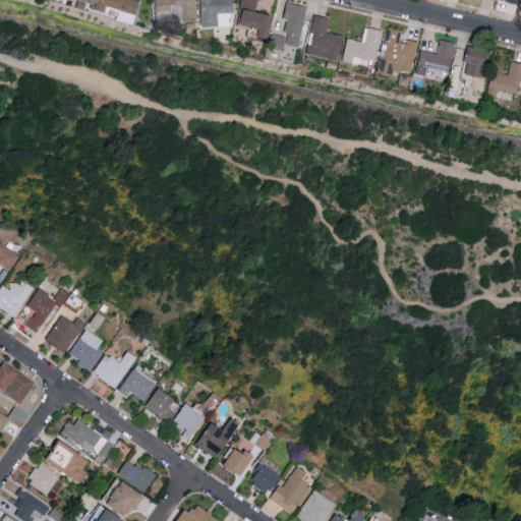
[(197,19),(196,0),(156,0),(157,19),(197,19)]
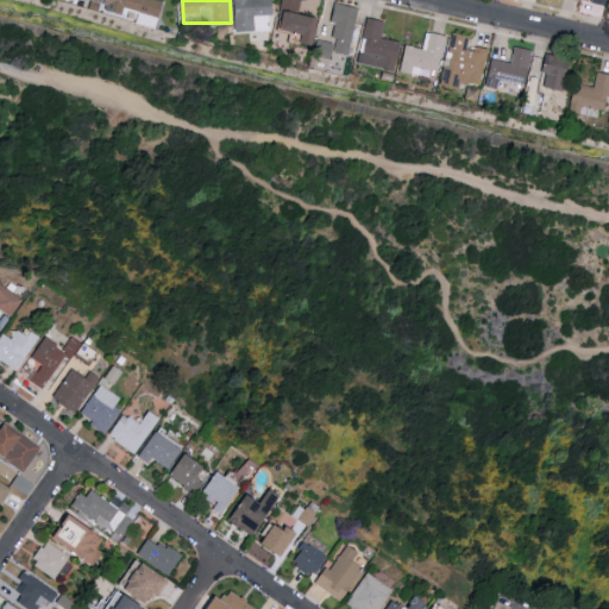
[(234,0),(236,32),(270,31),(270,14),(274,14),(272,0),(234,0)]
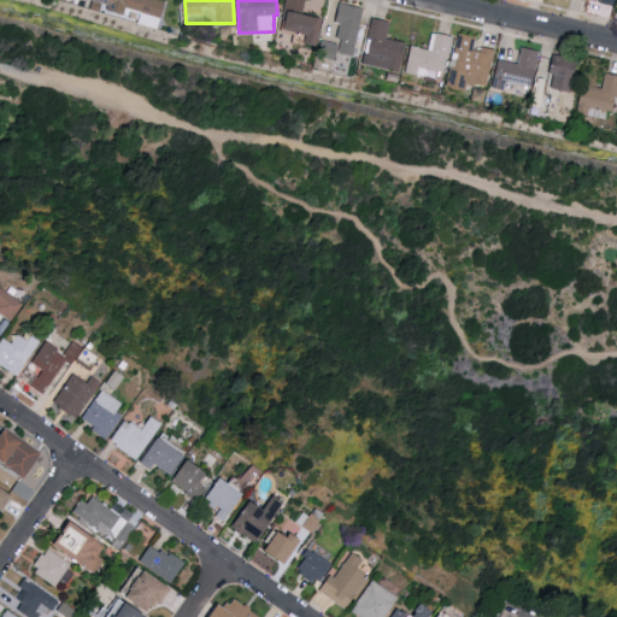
[(360,9),(340,4),(335,24),(340,25),(336,42),(325,40),(322,60),(348,66),(360,9)]
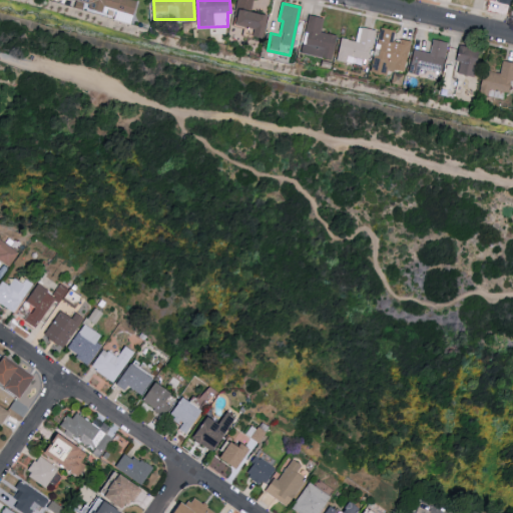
[(238,25),(255,27),(254,36),(268,38),(270,13),(239,10),(238,25)]
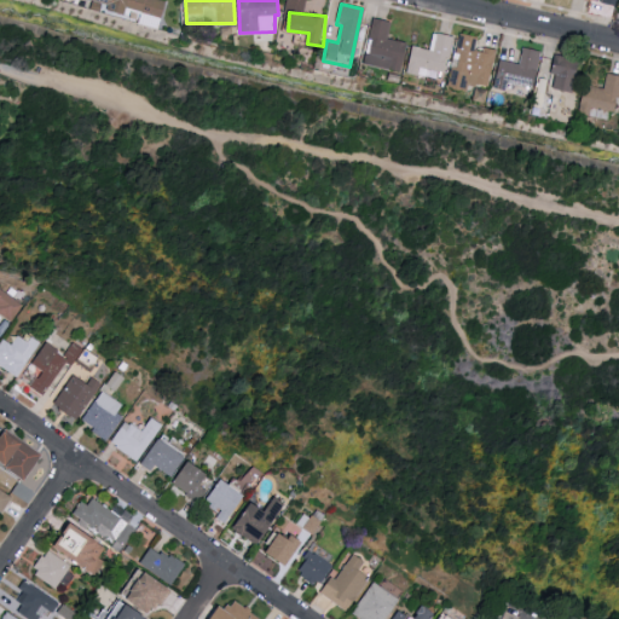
[(403,42),(383,39),(387,22),(369,18),(359,64),(397,71),(403,42)]
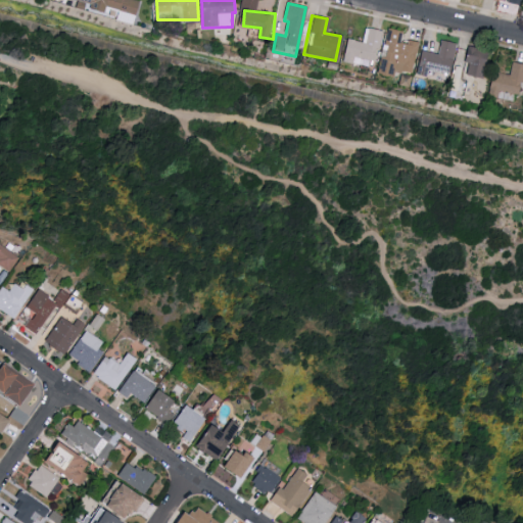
[(381,31),(364,28),(361,42),(344,39),(340,62),(351,63),(352,57),(371,61),(373,49),(378,50),(381,31)]
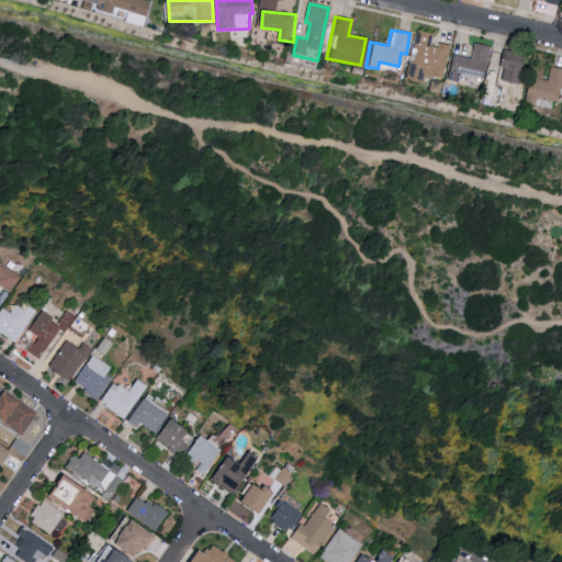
[(447,47),(429,43),(430,34),(418,31),(407,76),(438,83),(447,47)]
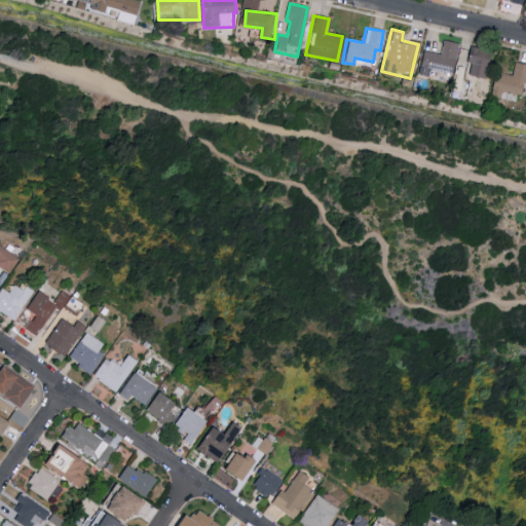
[(457,44),(441,40),(439,53),(421,50),(417,74),(427,76),(428,71),(451,75),(457,44)]
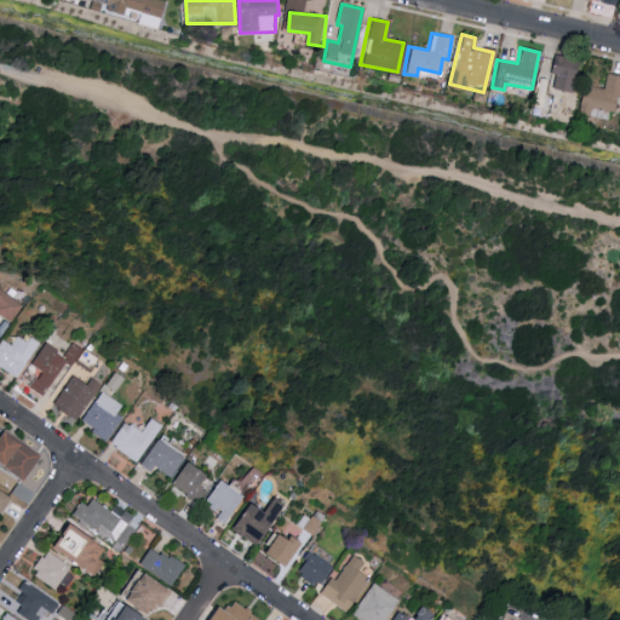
[(550,90),(569,93),(577,58),(551,53),(547,73),(552,74),(550,90)]
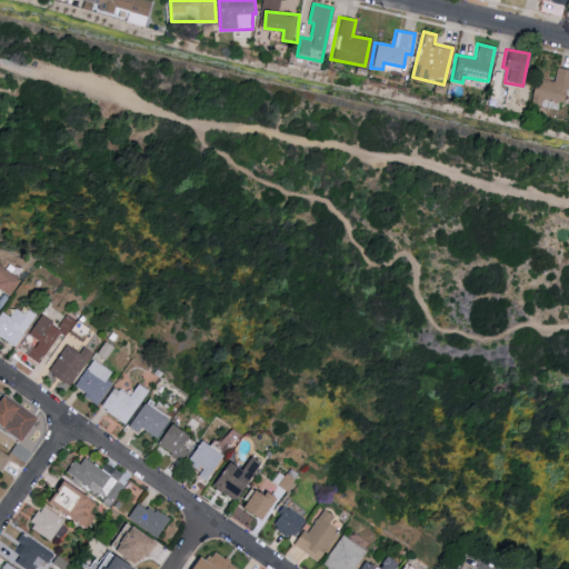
[(568,82),(568,70),(555,67),(551,81),(532,77),(527,105),(538,107),(539,99),(560,102),(562,90),(567,91),(568,82)]
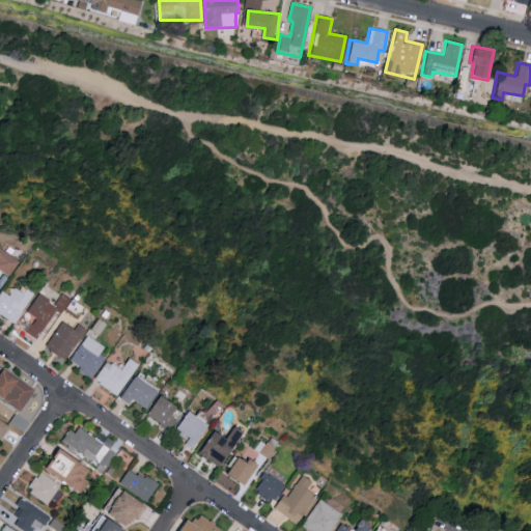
[(0,268),(9,276),(20,261),(0,247),(0,268)]
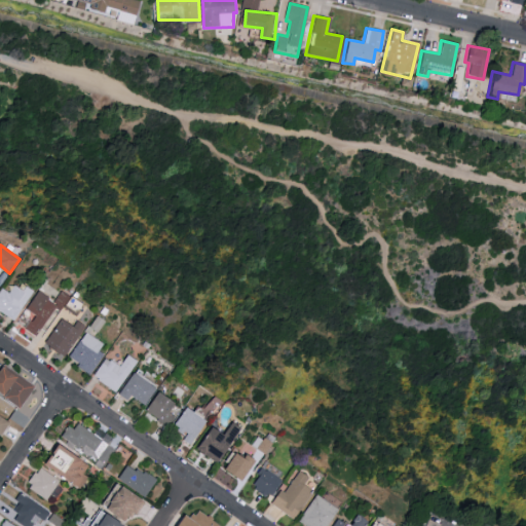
[(11,293),(3,289),(0,293),(0,310),(17,320),(32,292),(16,284),(11,293)]
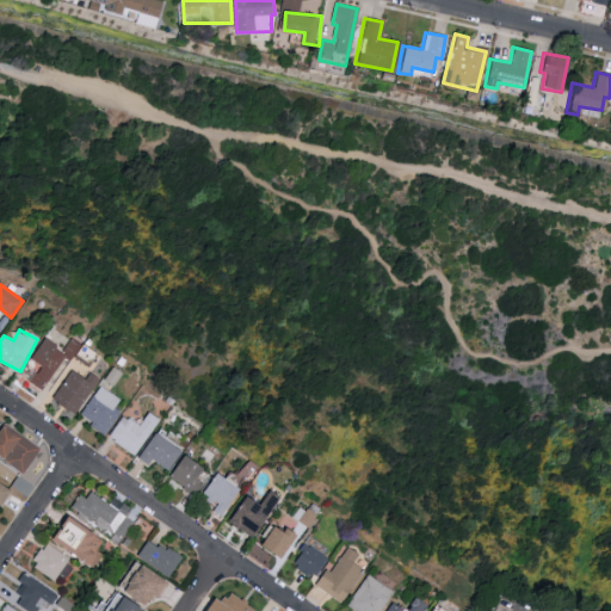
[(44,339),(32,360),(38,364),(29,381),(45,389),(63,356),(73,362),(82,344),(71,337),(63,350),(44,339)]
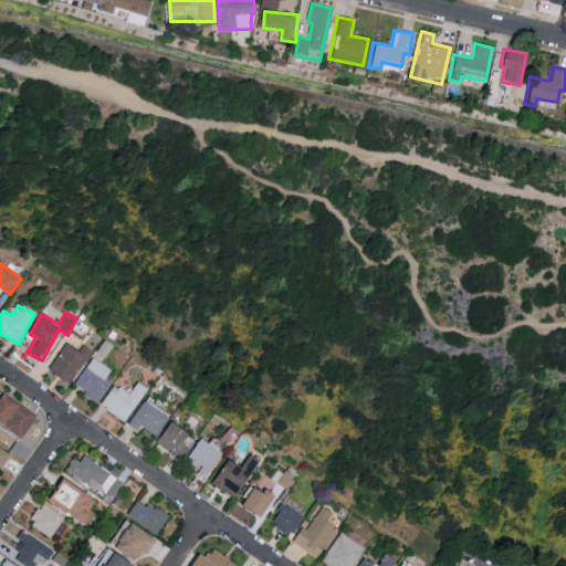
[(73,383),(92,348),(84,345),(81,350),(65,342),(50,370),(73,383)]
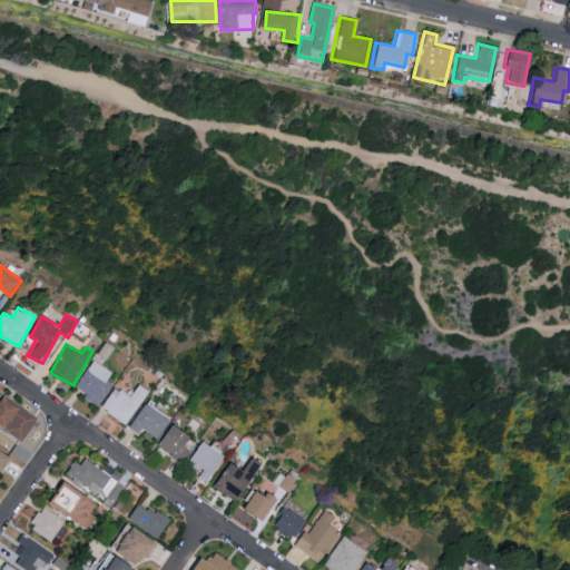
[(114,371),(91,360),(77,387),(87,393),(85,397),(99,406),(112,383),(108,381),(114,371)]
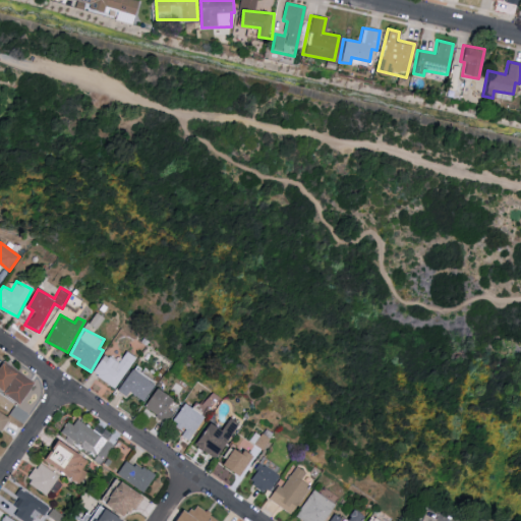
[(106,354),(93,372),(116,389),(136,357),(127,351),(119,363),(106,354)]
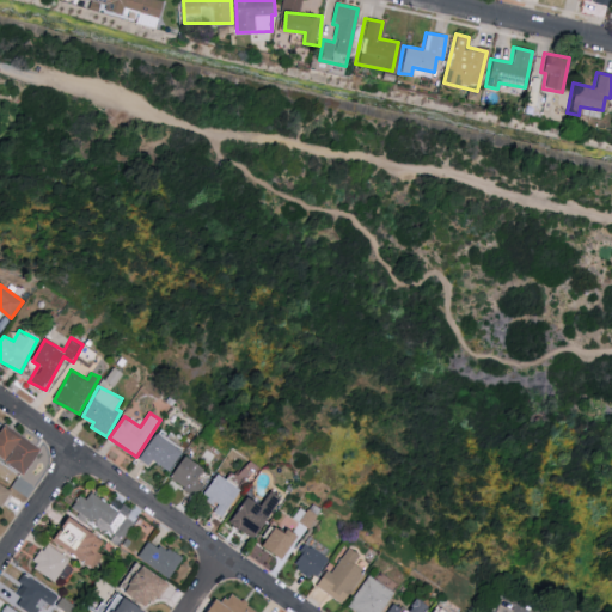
[(42,447),(6,428),(0,439),(0,457),(29,472),(42,447)]
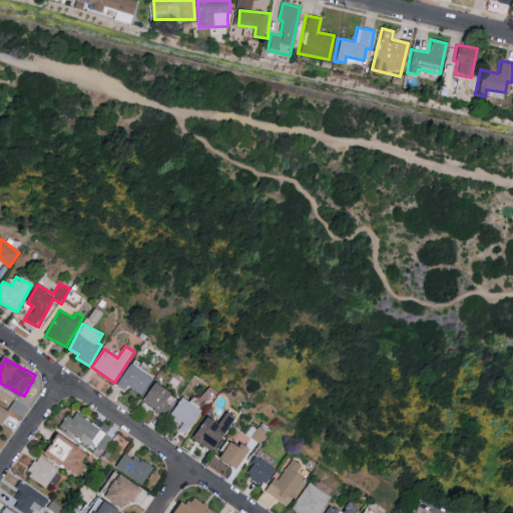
[(129,386),(141,396),(153,380),(132,363),(116,384),(125,392),(129,386)]
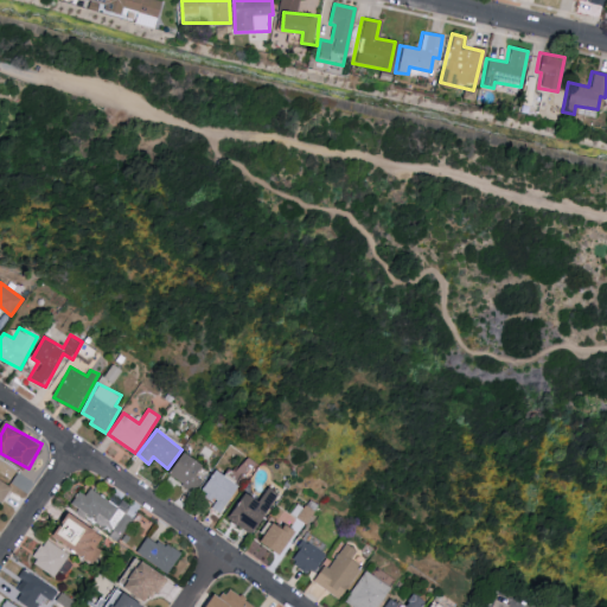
[(204,464),(185,451),(168,474),(195,492),(203,479),(197,475),(204,464)]
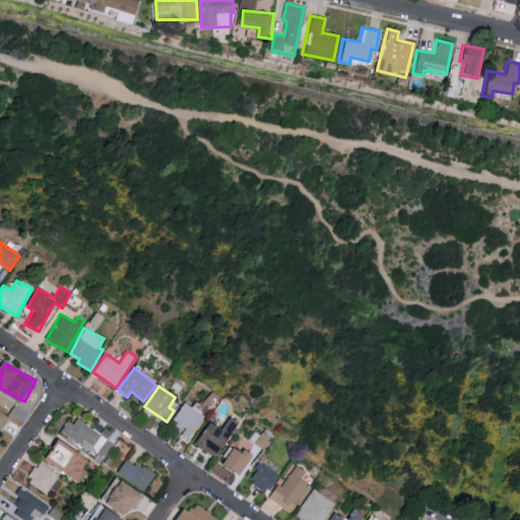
[(182,434),(191,439),(206,415),(186,402),(174,421),(186,429),(182,434)]
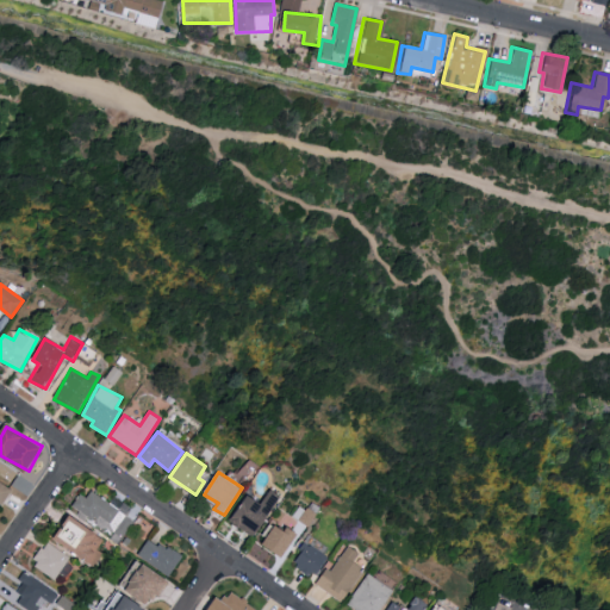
[(13,489),(0,479),(0,503),(1,502),(4,503),(13,489)]
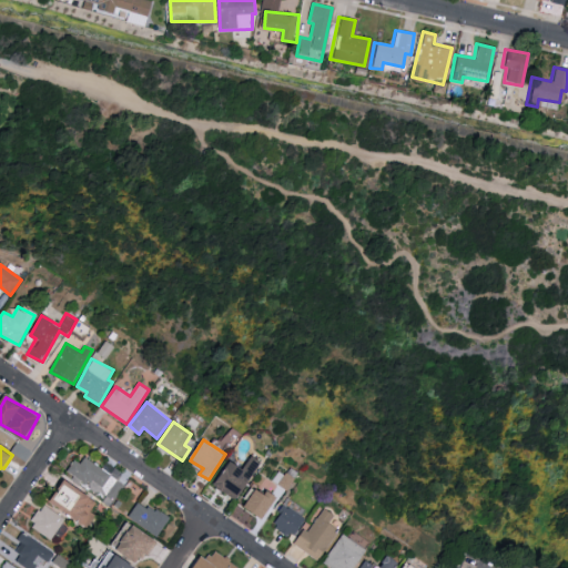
[(69,473),(112,503),(124,484),(81,455),(69,473)]
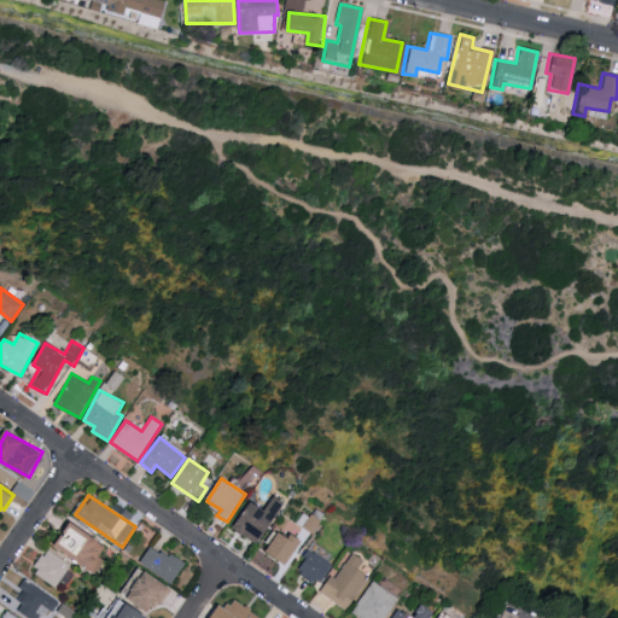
[(262,540),(287,502),(275,495),(267,508),(255,500),(239,525),(262,540)]
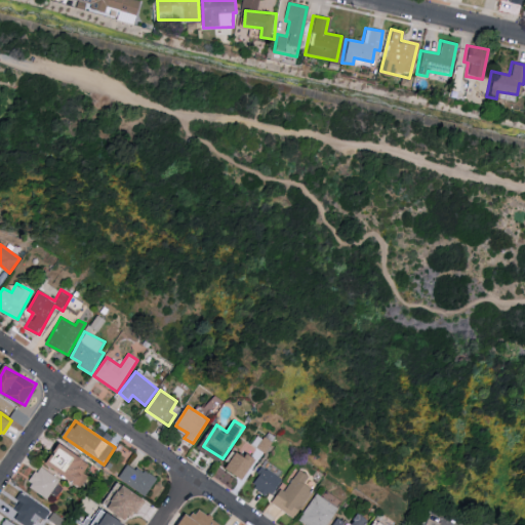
[(81,487),(89,476),(85,473),(91,463),(64,442),(48,462),(81,487)]
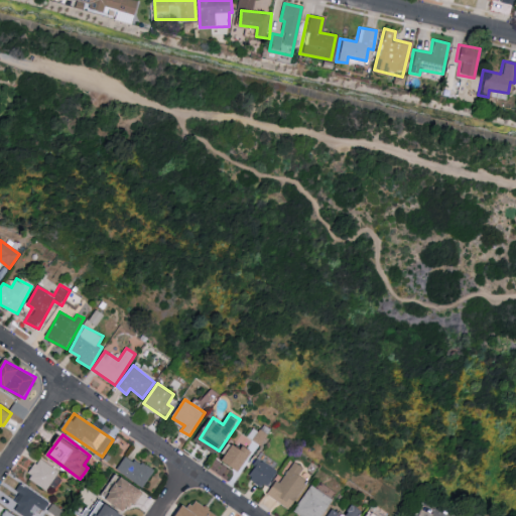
[(242,470),(254,449),(245,443),(243,447),(236,442),(225,460),(242,470)]
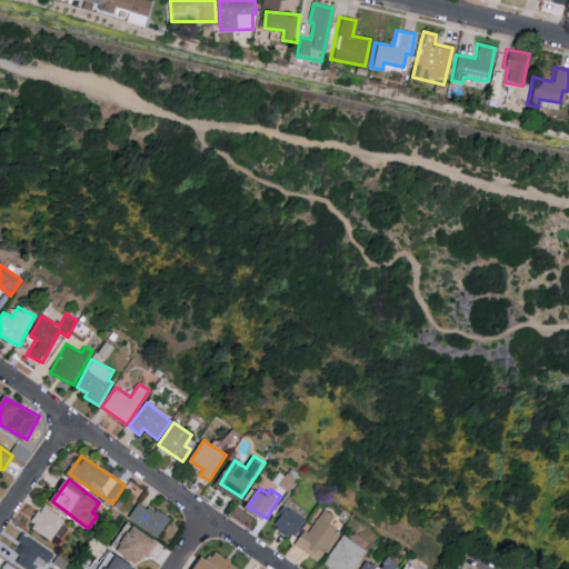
[(171,519),(141,500),(130,518),(160,537),(171,519)]
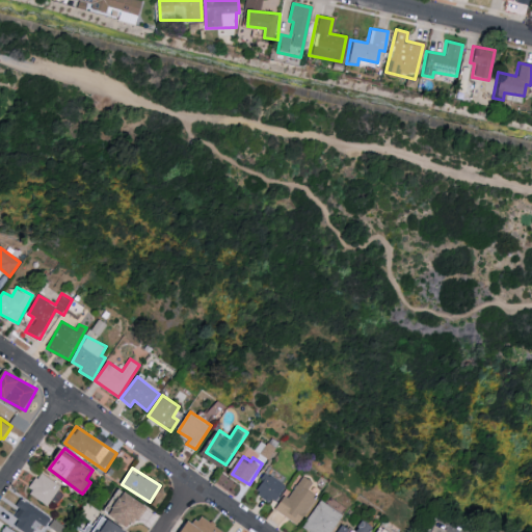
[(61,484),(40,473),(28,494),(50,505),(61,484)]
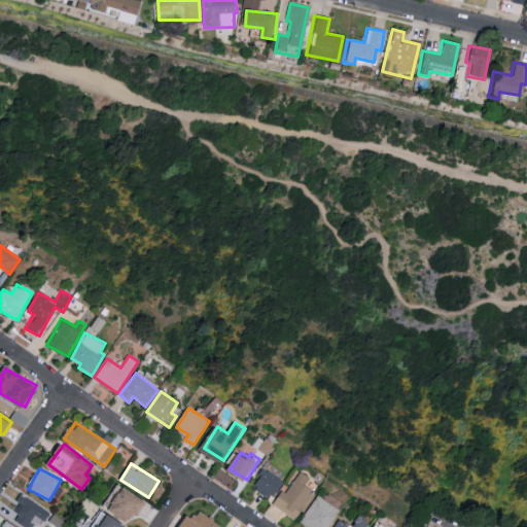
[(273,499),(284,481),(265,468),(253,487),(273,499)]
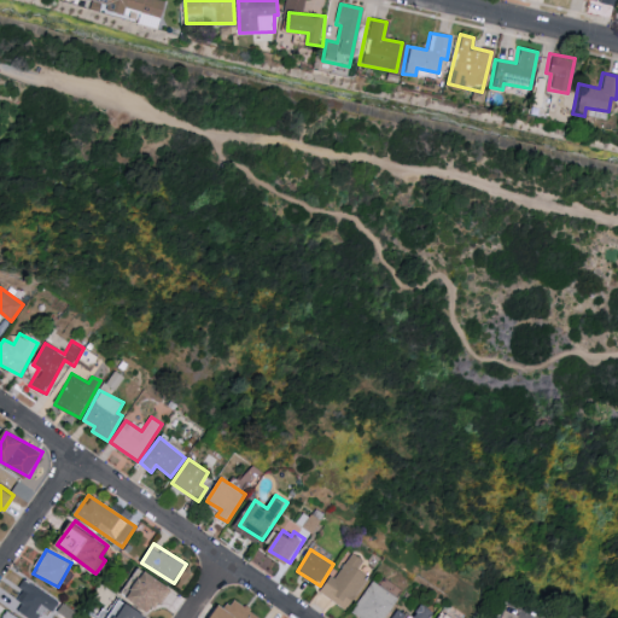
[(348,608),(369,575),(360,569),(365,560),(350,551),(324,593),(348,608)]
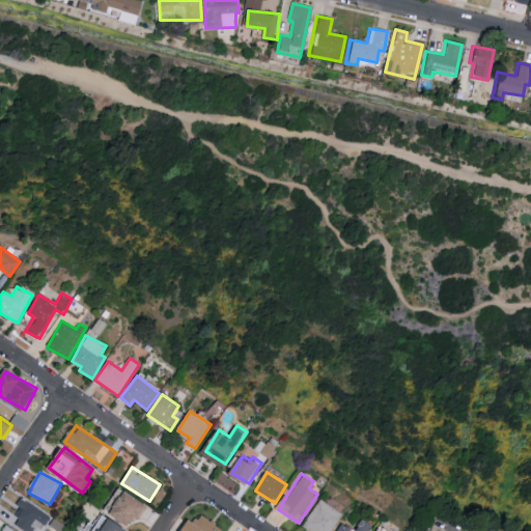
[(148,505),(121,485),(106,507),(132,527),(148,505)]
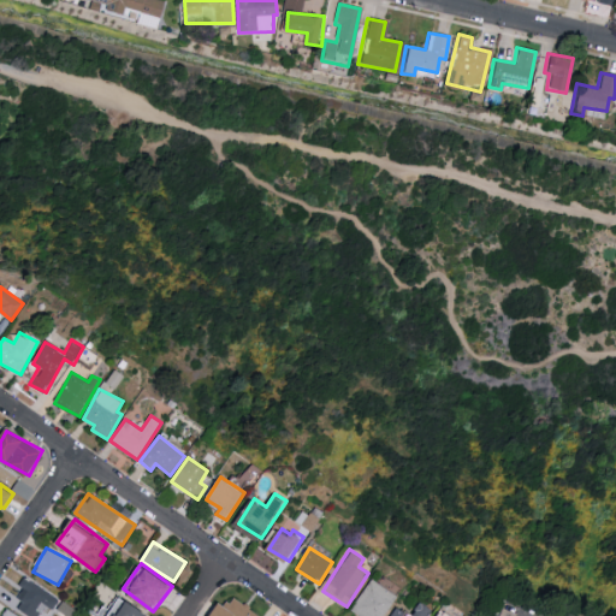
[(60,598),(25,576),(19,586),(25,588),(19,598),(23,599),(18,608),(31,615),(36,615),(45,604),(54,610),(60,598)]
